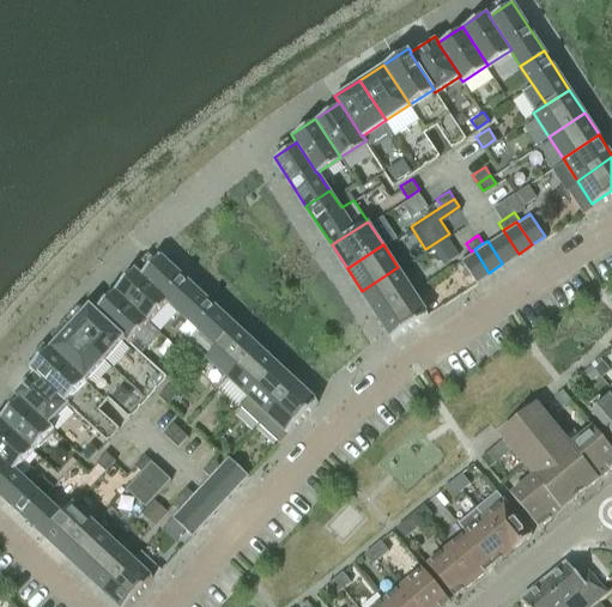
[(471,252),(460,258),(476,281),(489,273),(474,249),(471,252)]
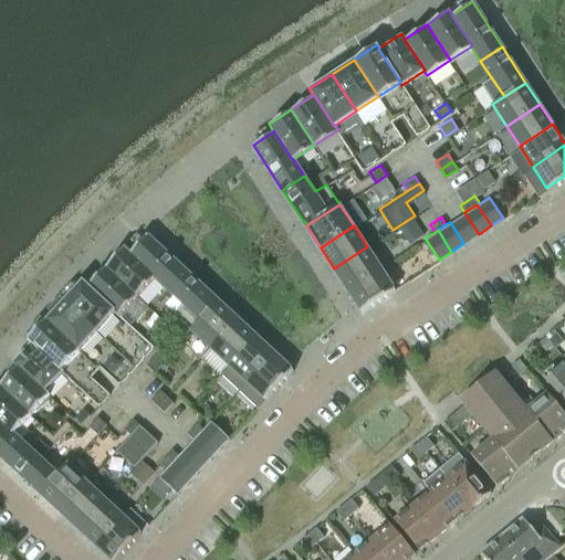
[(155,275),(154,276),(168,289),(186,271),(146,233),(131,251),(129,252),(155,275)]
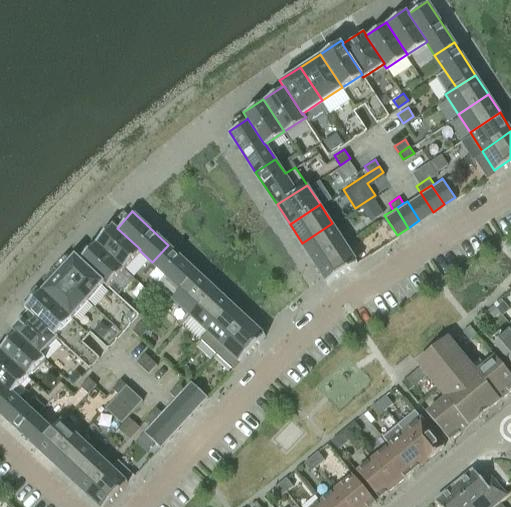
[(124,266),(139,250),(140,249),(117,228),(118,227),(112,222),(96,240),(124,266)]
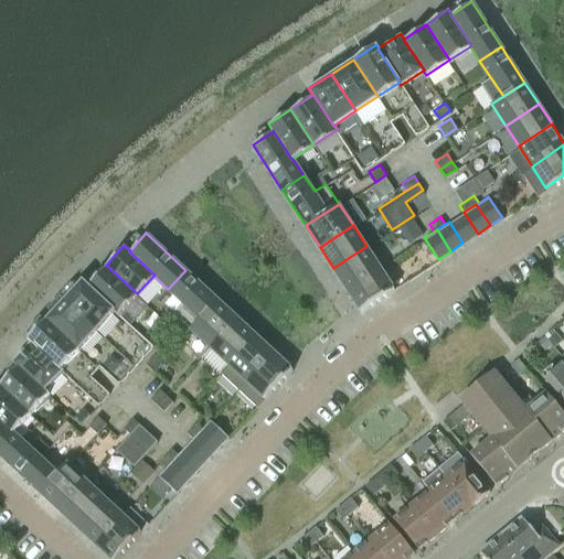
[(366,246),(333,268),(347,288),(380,266),(366,246)]
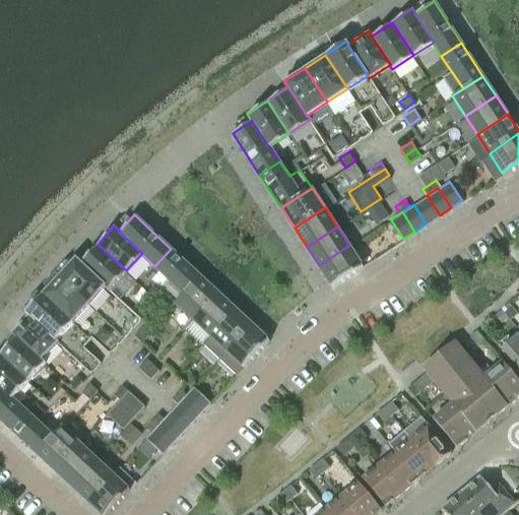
[(80,261),(80,262),(105,285),(105,286),(109,290),(110,288),(118,297),(133,279),(125,271),(126,270),(98,244),(80,261)]
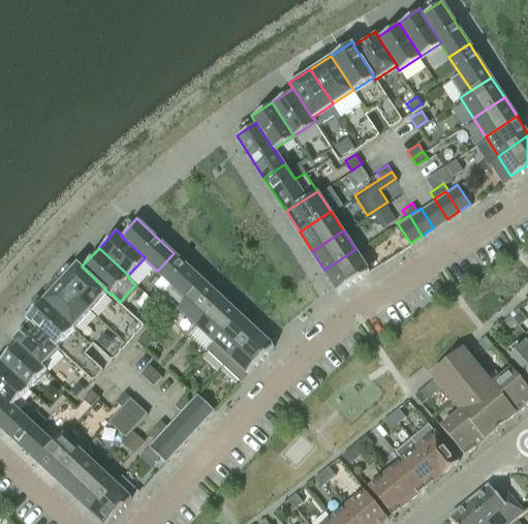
[(338,290),(369,270),(355,249),(324,270),(338,290)]
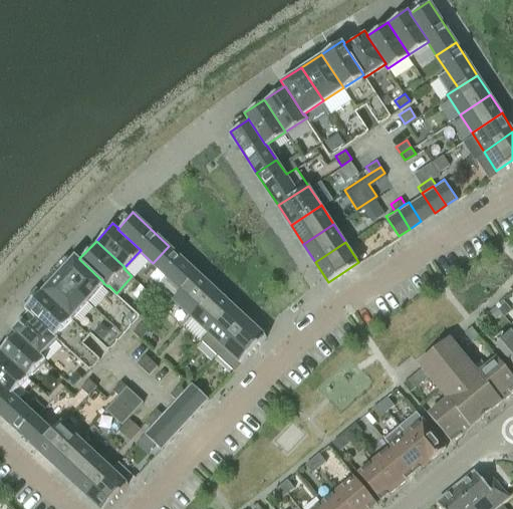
[(159,280),(177,296),(198,272),(169,246),(153,263),(165,274),(159,280)]
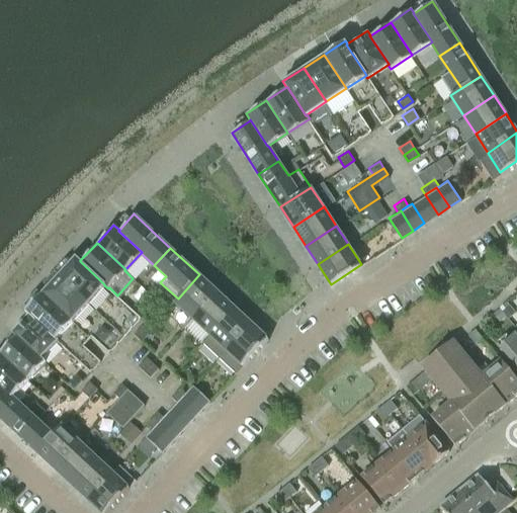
[(88,303),(104,285),(104,284),(80,261),(80,260),(75,256),(58,274),(88,303)]
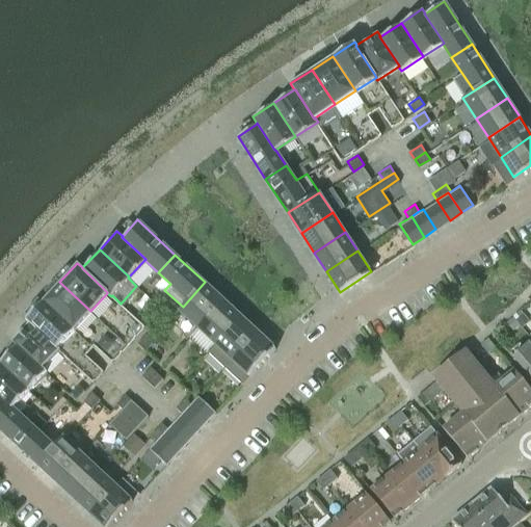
[(43,300),(74,328),(90,311),(59,282),(43,300)]
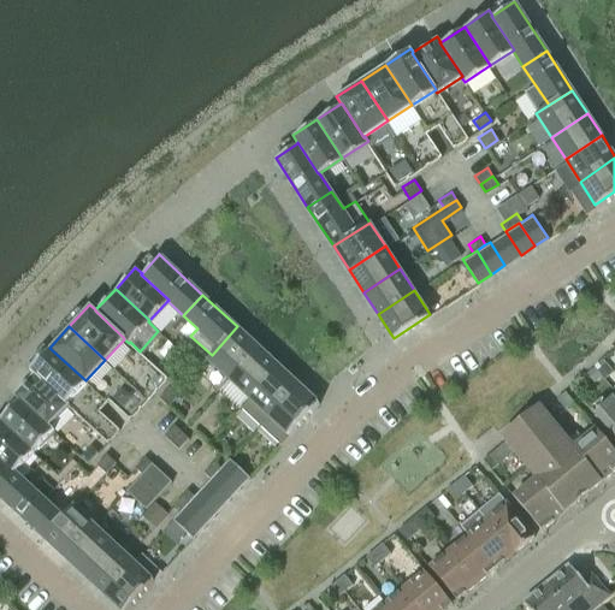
[(237,326),(212,355),(208,359),(229,378),(259,345),(237,326)]
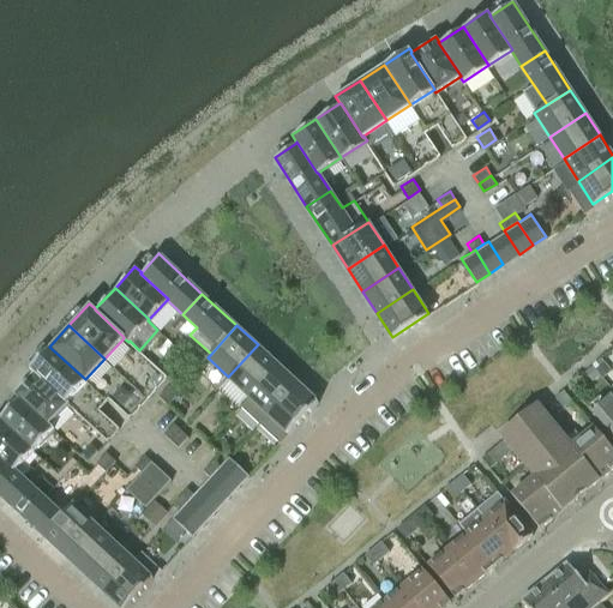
[(258,344),(228,377),(247,395),(277,362),(258,344)]
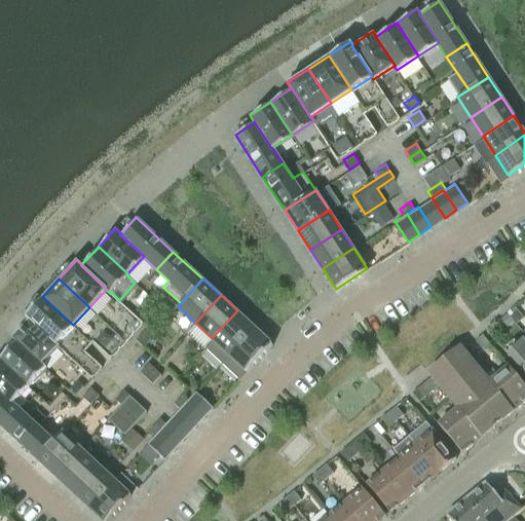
[(57,343),(57,342),(73,325),(42,297),(25,315),(28,319),(29,318),(57,343)]
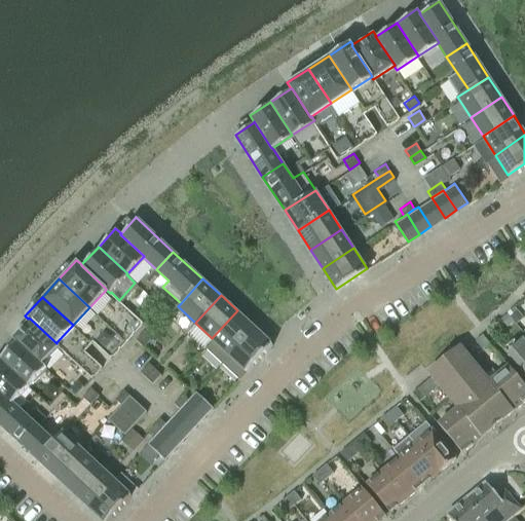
[(212,338),(204,345),(221,361),(228,354),(254,326),(237,310),(212,338)]
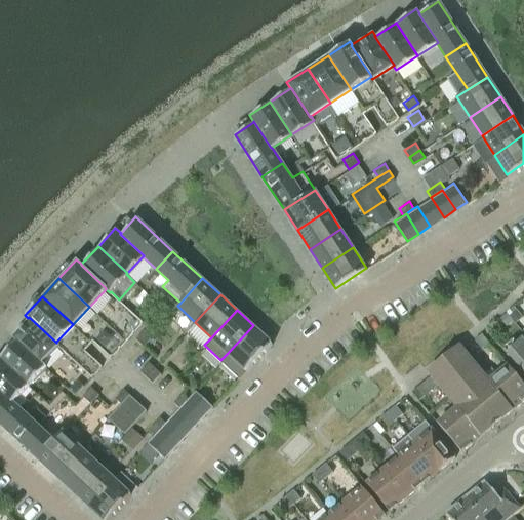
[(41,362),(41,361),(58,344),(56,342),(56,343),(29,317),(28,318),(11,335),(15,340),(15,338),(41,362)]
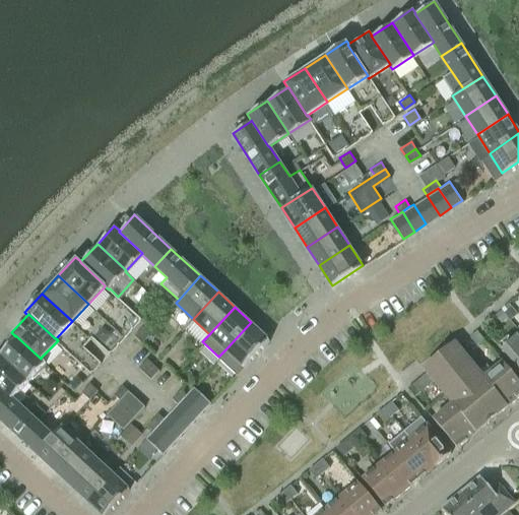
[(225,349),(218,357),(237,373),(244,366),(268,338),(251,322),(225,349)]
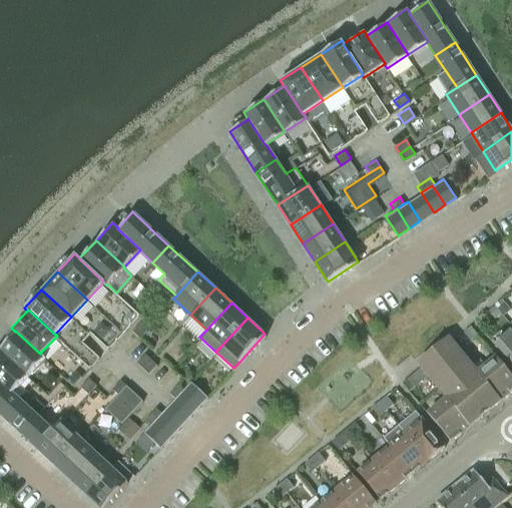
[(491,337),(495,342),(511,361),(511,319),(510,322),(511,324),(511,327),(505,334),(500,328),(491,337)]
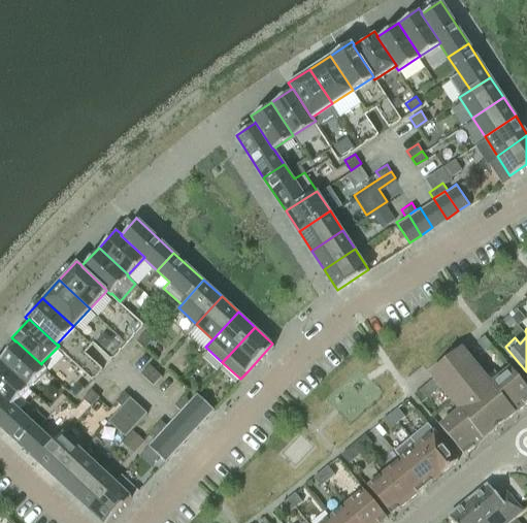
[(143,329),(135,338),(143,347),(153,337),(143,329)]
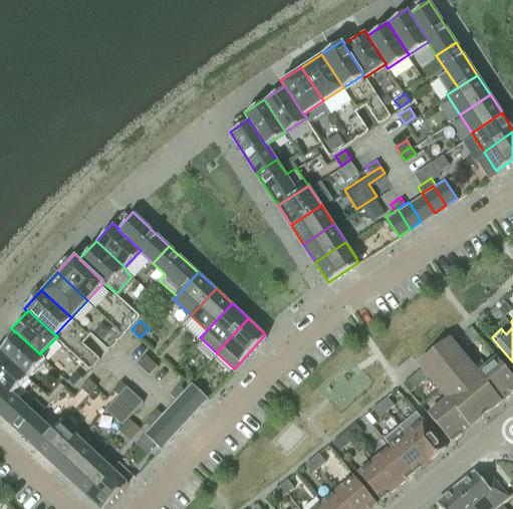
[(471,338),(478,332),(471,324),(464,330),(471,338)]
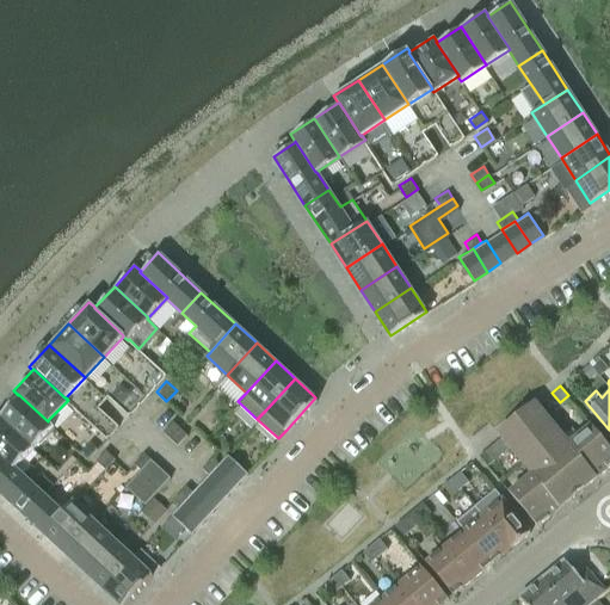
[(0,418),(32,448),(53,425),(48,420),(48,421),(18,394),(18,395),(0,413),(0,418)]
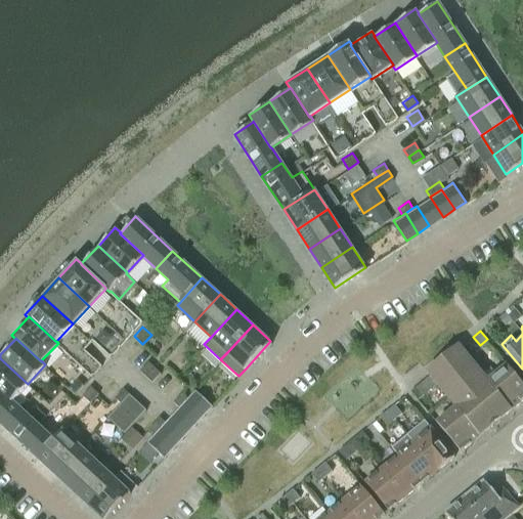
[(436,382),(455,404),(480,433),(510,408),(486,379),(487,379),(459,344),(427,371),(429,373),(436,381),(436,382)]
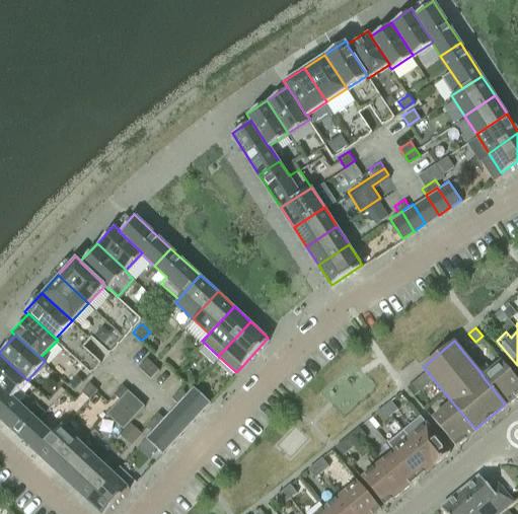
[(0,386),(11,397),(12,396),(27,380),(0,355),(0,386)]
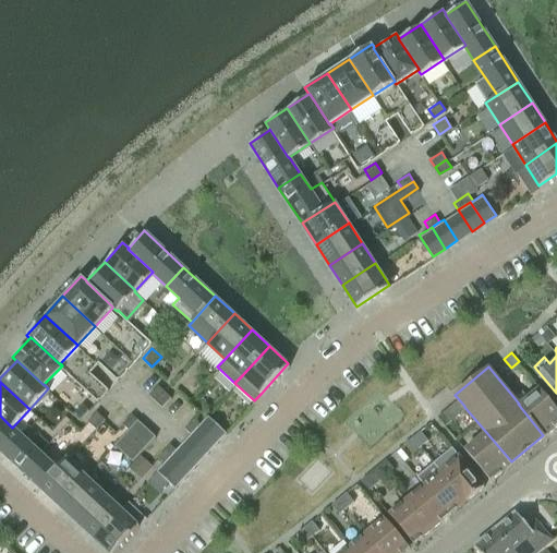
[(157,383),(148,393),(155,398),(164,389),(157,383)]
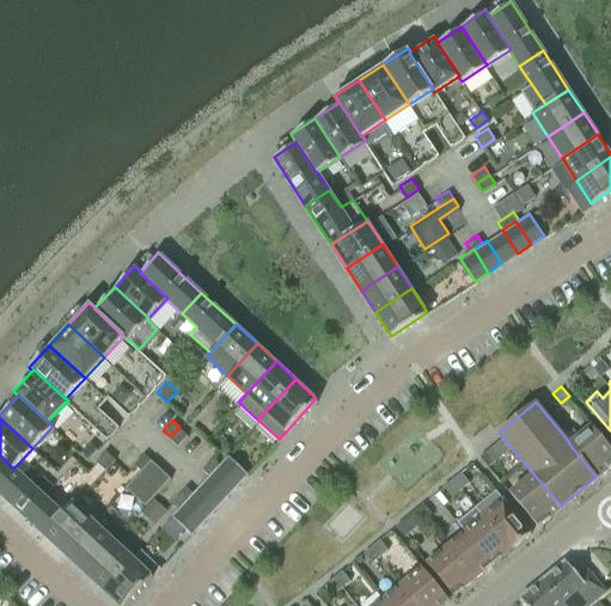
[(568,442),(596,477),(610,464),(610,447),(591,423),(569,442),(568,442)]
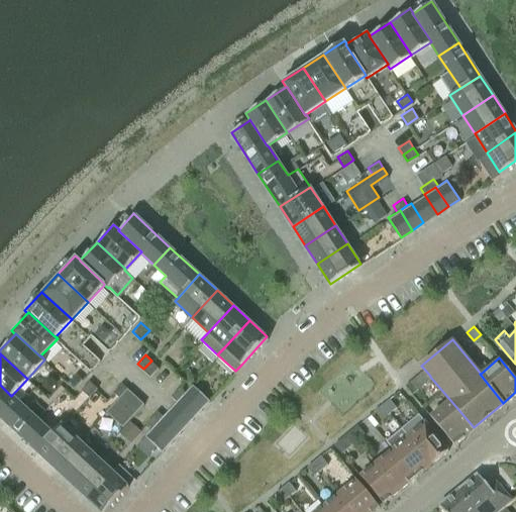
[(151,361),(143,369),(148,375),(158,366),(151,361)]
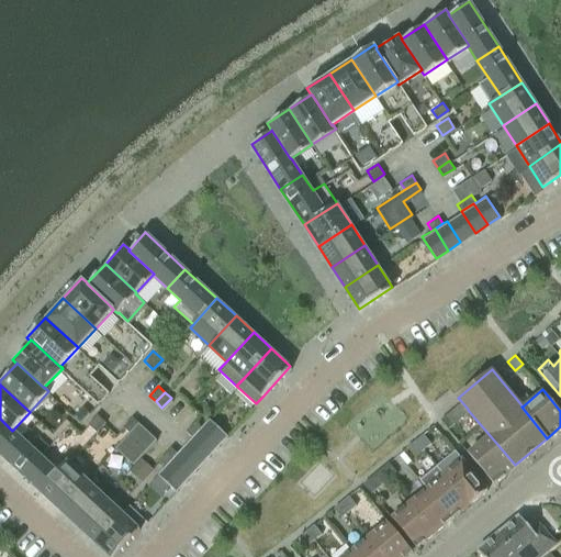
[(460,400),(456,404),(462,413),(468,409),(460,400)]
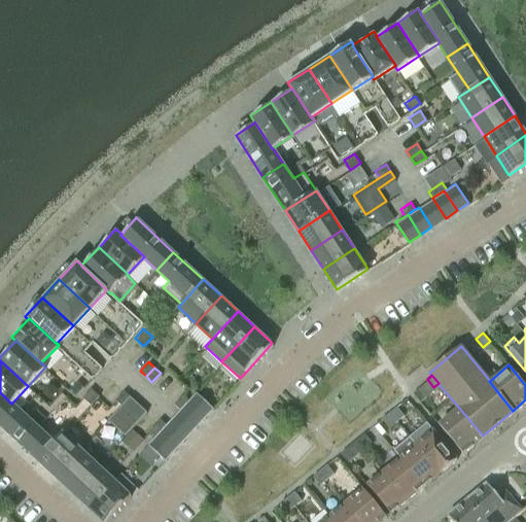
[(77,379),(68,388),(74,394),(83,385),(77,379)]
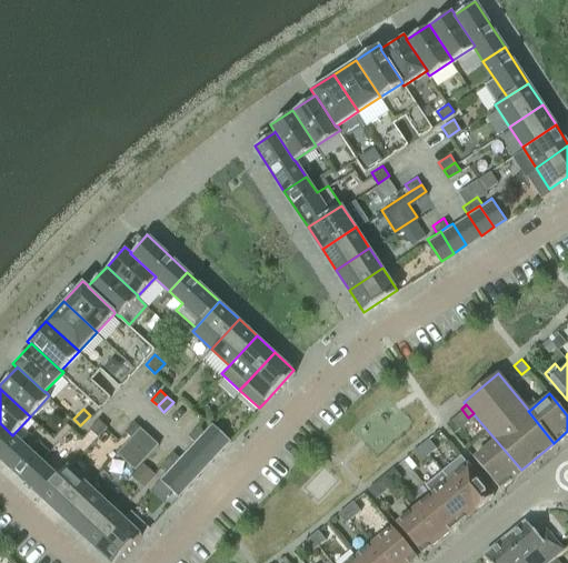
[(88,426),(96,434),(96,433),(106,424),(98,416),(88,426)]
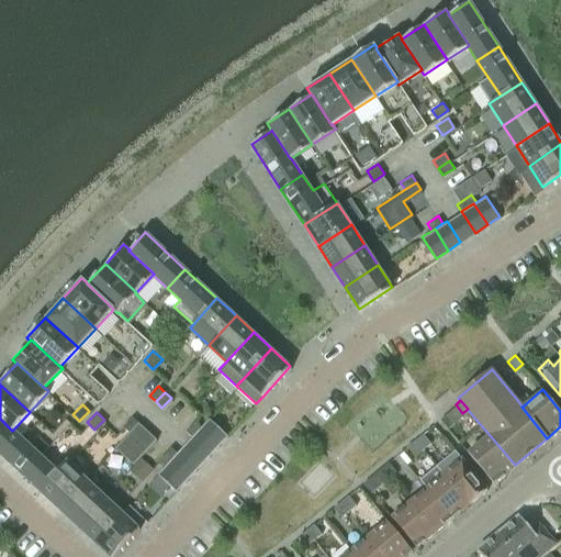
[(446,412),(439,418),(447,426),(453,421),(446,412)]
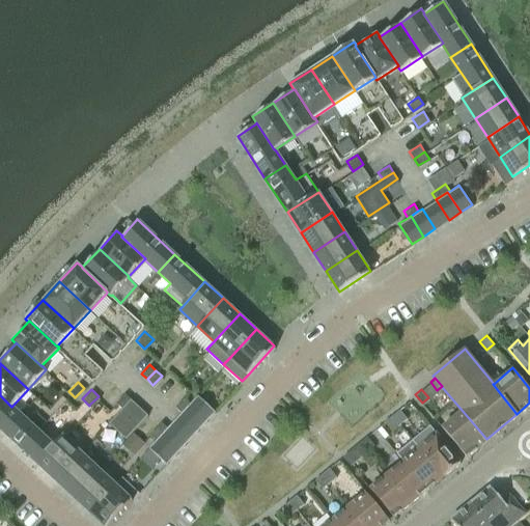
[(115,400),(121,407),(130,397),(124,391),(115,400)]
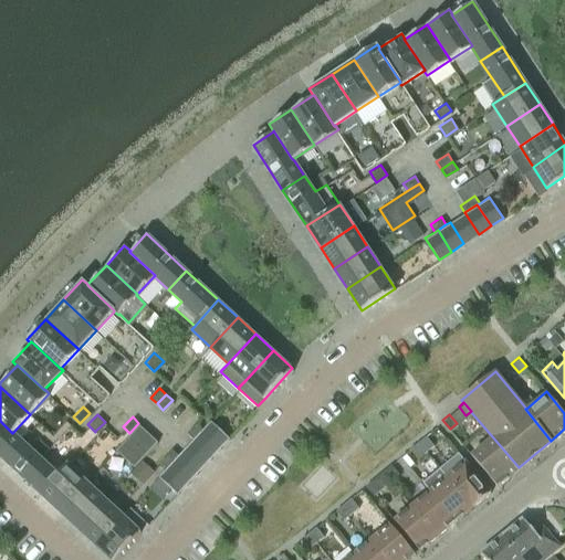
[(200,430),(219,447),(229,436),(210,419),(202,428),(200,430)]
